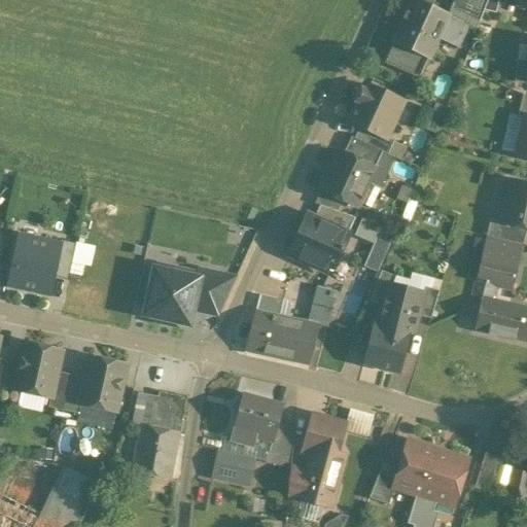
[(416,0),(410,0),(394,41),(432,57),(450,12),(416,0)]
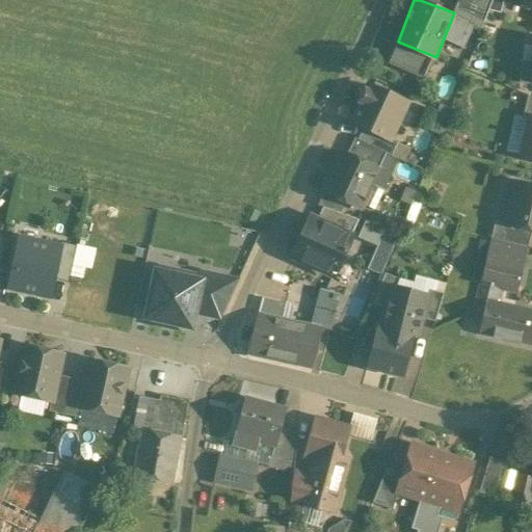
[(369,85),(353,124),(395,140),(410,102),(369,85)]
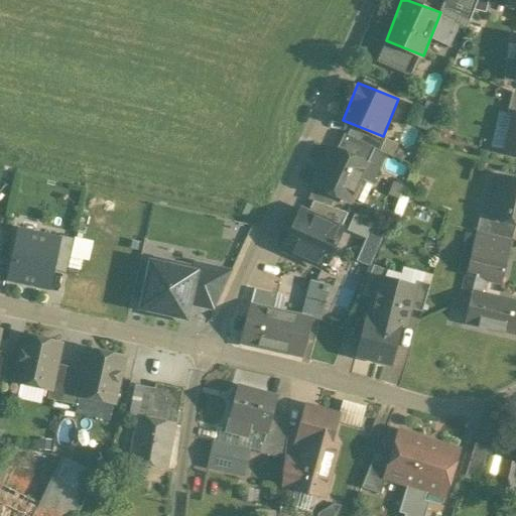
[(515,112),(514,112),(505,155),(515,157),(515,112)]
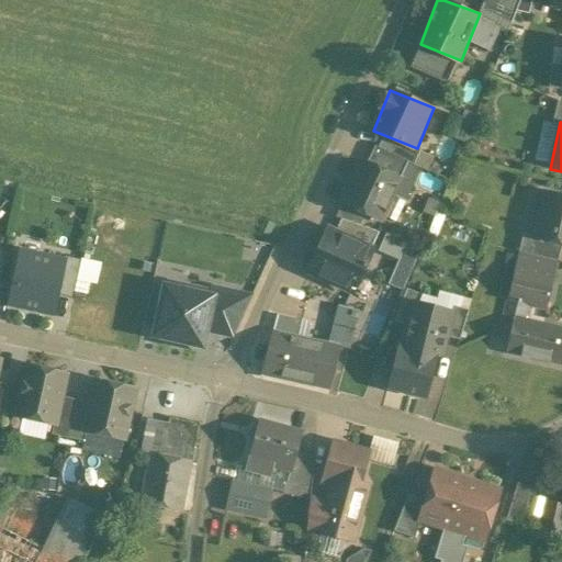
[(363,159),(343,202),(382,222),(403,179),(363,159)]
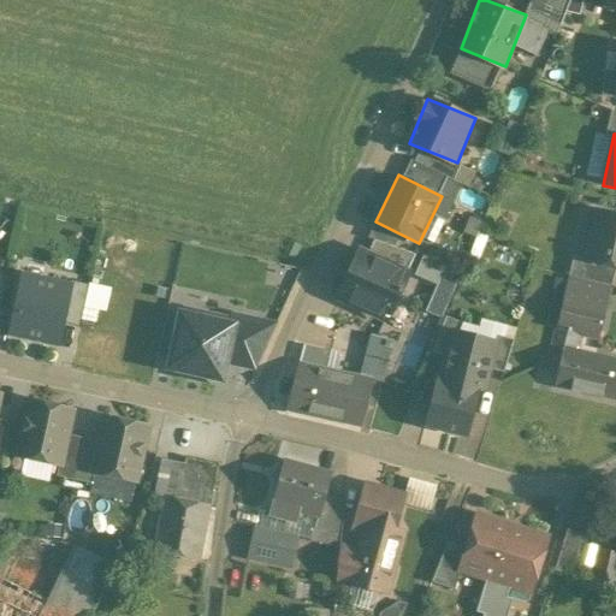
[(615,213),(599,209),(586,261),(615,267),(615,213)]
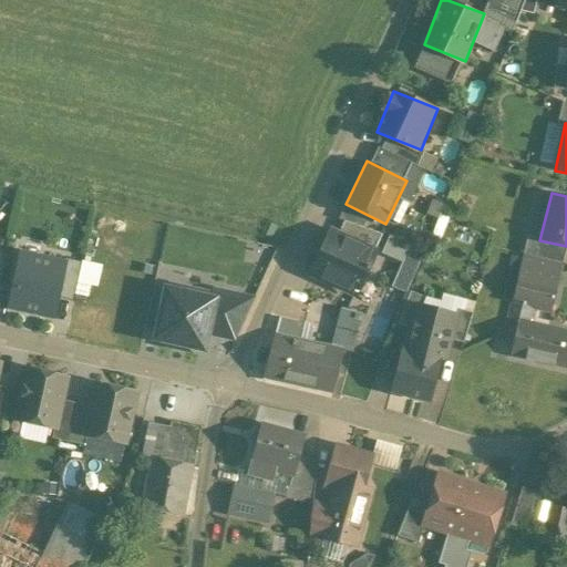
[(331,233),(312,272),(358,294),(377,254),(331,233)]
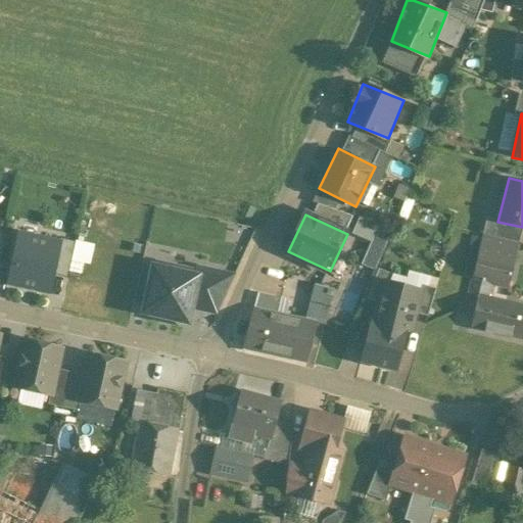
[(373,240),(379,224),(358,216),(351,233),(373,240)]
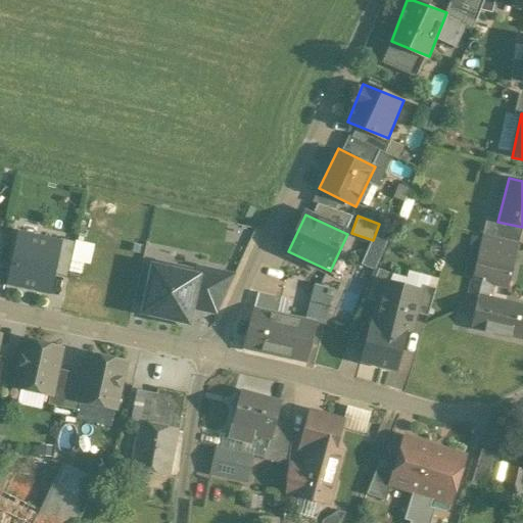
[(488,223),(484,239),(517,246),(521,231),(488,223)]
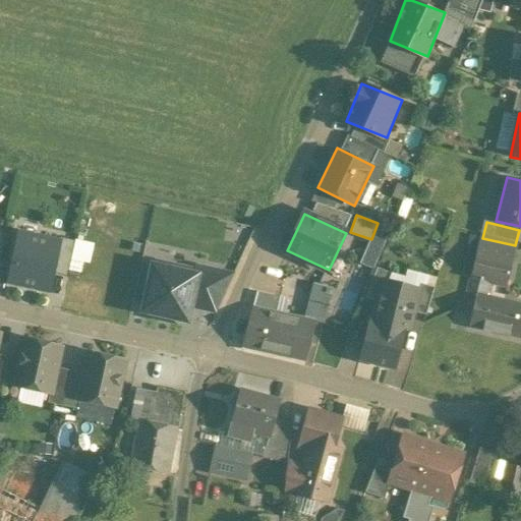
[(61,242),(21,233),(10,285),(50,293),(55,273),(61,242)]
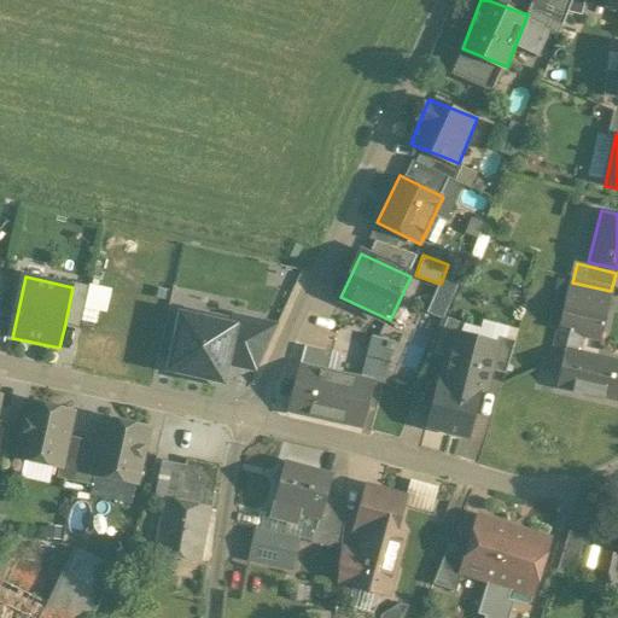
[(572,283),(561,331),(599,340),(611,291),(572,283)]
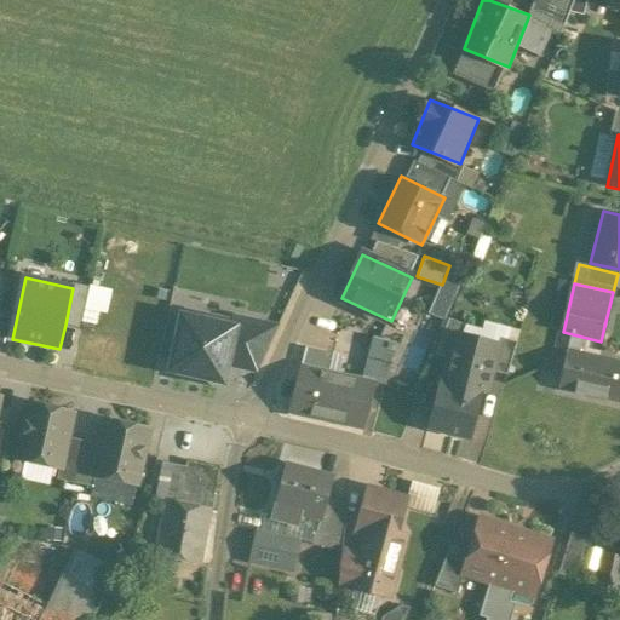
[(65,325),(80,328),(87,291),(73,288),(65,325)]
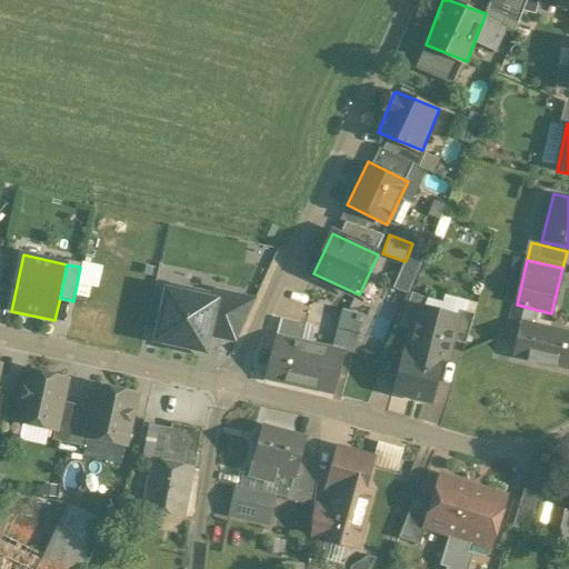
[(168,291),(157,341),(205,351),(216,302),(168,291)]
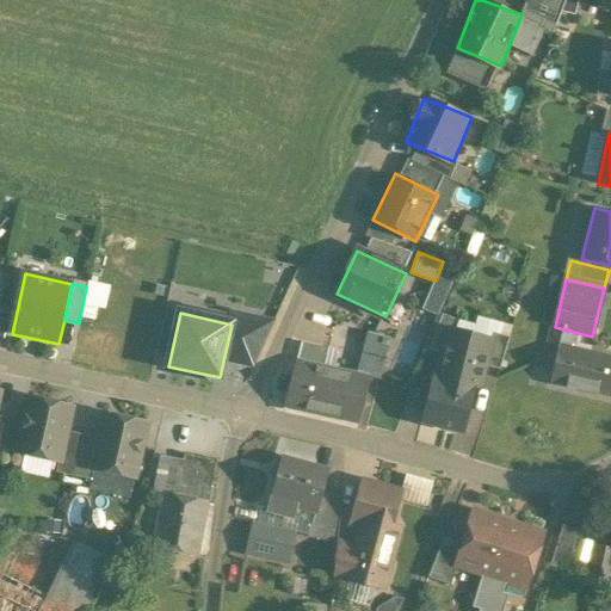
[(491,340),(451,329),(445,353),(442,370),(440,376),(476,386),(480,387),(491,340)]
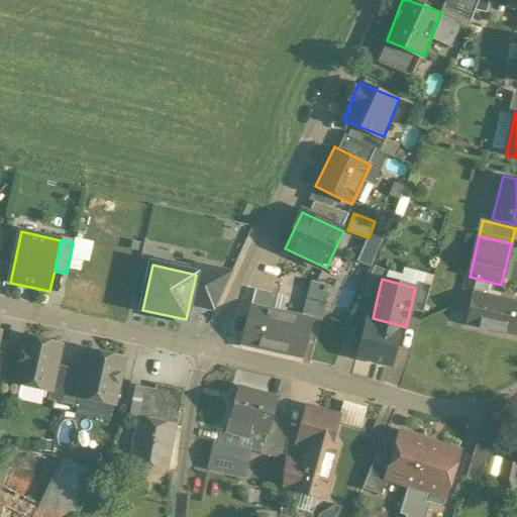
[(516,301),(474,292),(466,327),(516,338),(516,301)]
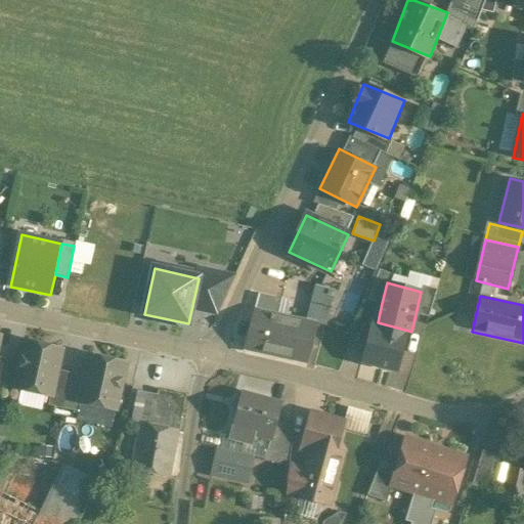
[(258,307),(248,350),(306,363),(315,320),(258,307)]
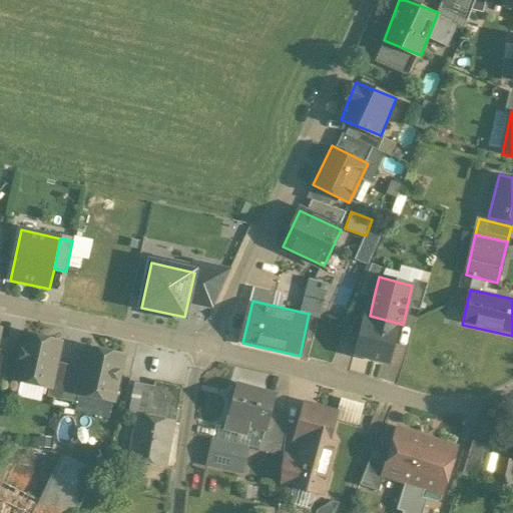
[(400,324),(370,316),(371,311),(365,309),(354,354),(390,364),(400,324)]
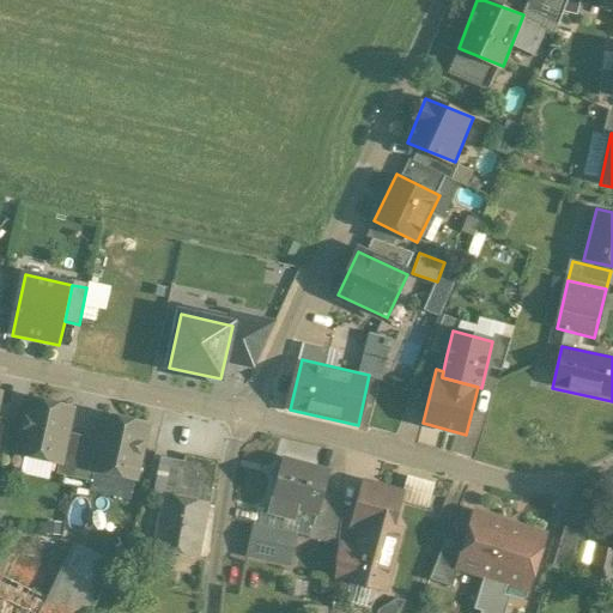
[(73,408),(30,400),(19,455),(62,462),(73,408)]
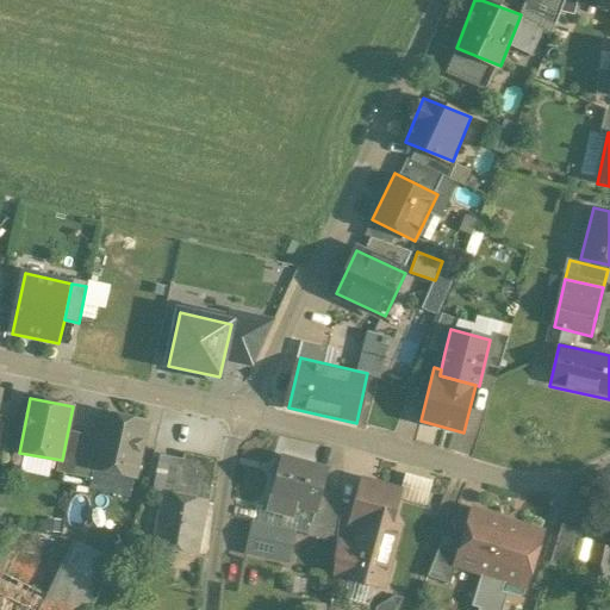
[(147,424),(105,415),(93,468),(135,478),(147,424)]
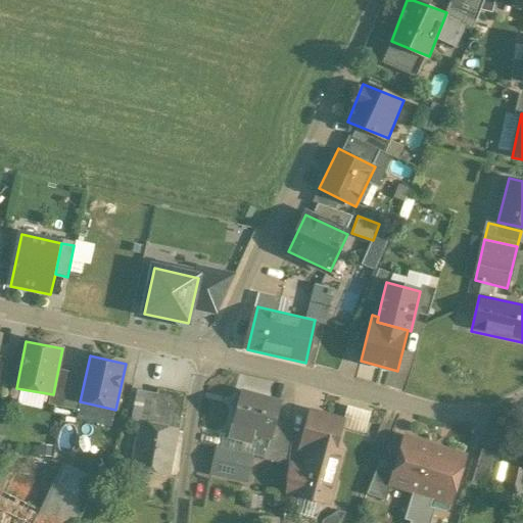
[(281,399),(246,390),(235,433),(270,442),(281,399)]
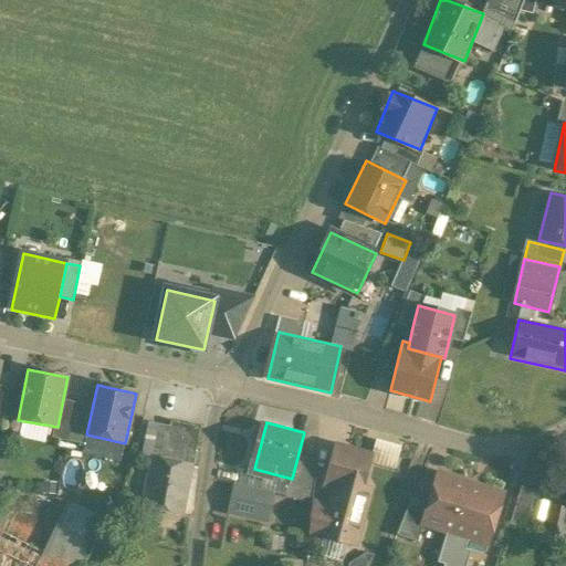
[(374,456),(337,444),(324,494),(359,504),(374,456)]
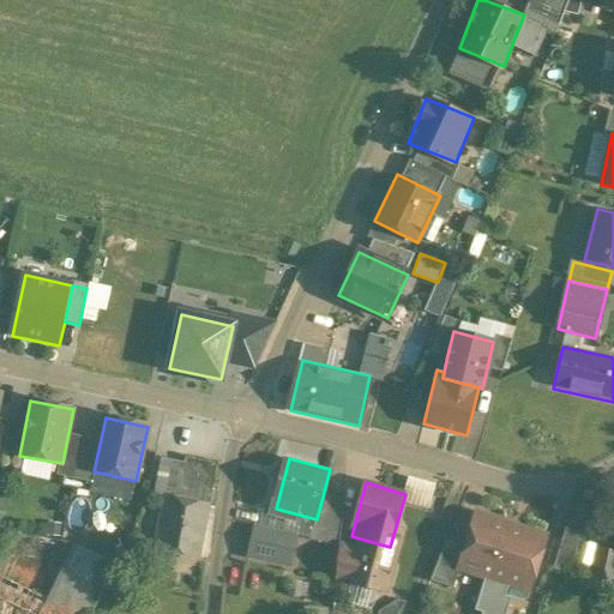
[(211,504),(164,495),(154,553),(200,561),(211,504)]
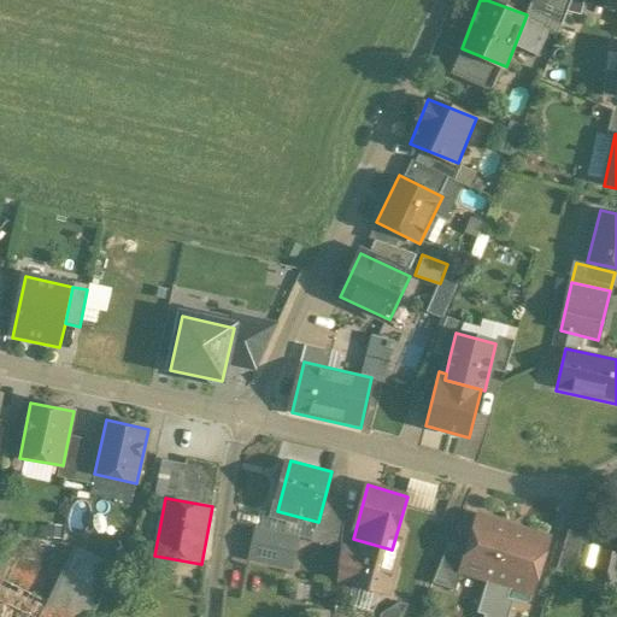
[(554,536),(480,513),(462,571),(536,594),(554,536)]
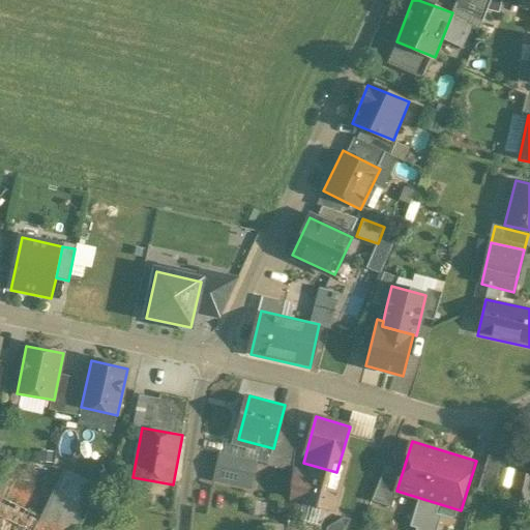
[(256,464),(218,455),(212,481),(251,490),(256,464)]
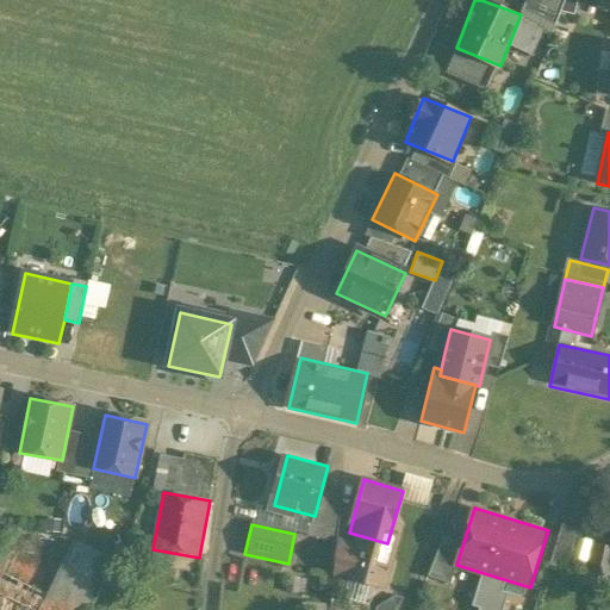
[(48,596),(41,609),(91,609),(114,561),(74,541),(47,596),(48,596)]
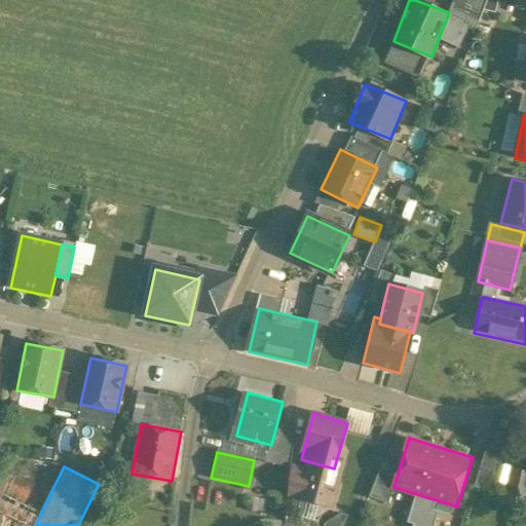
[(0,493),(0,513),(26,525),(35,525),(41,514),(40,514),(0,493)]
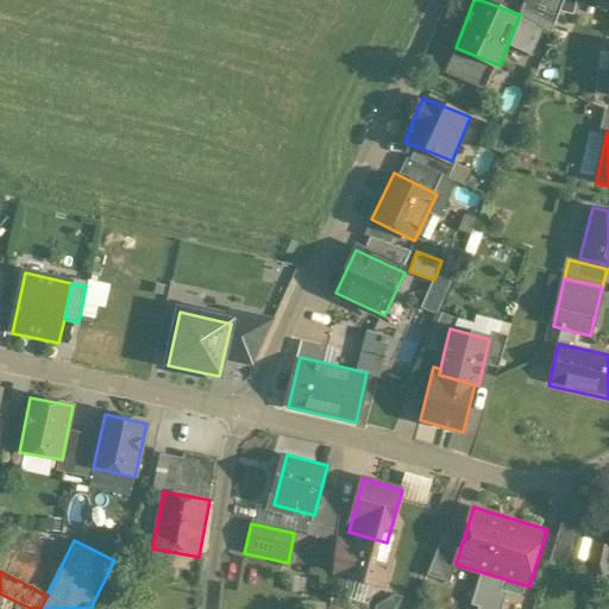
[(384,591),(380,608),(397,608),(401,596),(384,591)]
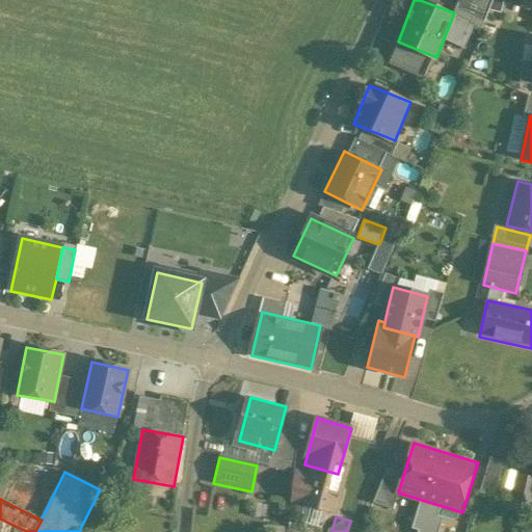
[(26,531),(0,519),(0,531),(26,531)]
